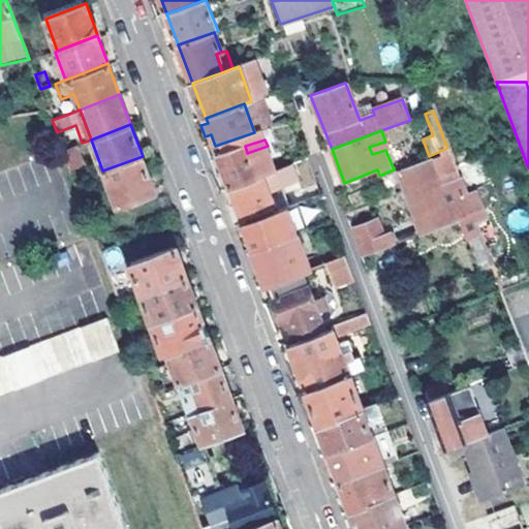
[(76,145),(63,150),(70,168),(83,164),(76,145)]
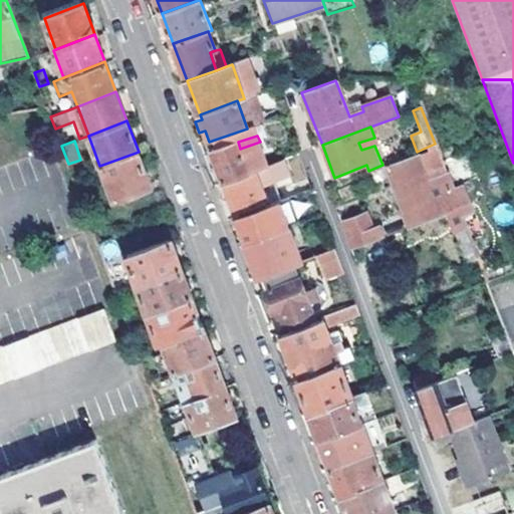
[(225,183),(269,167),(260,142),(240,149),(238,142),(213,151),(225,183)]
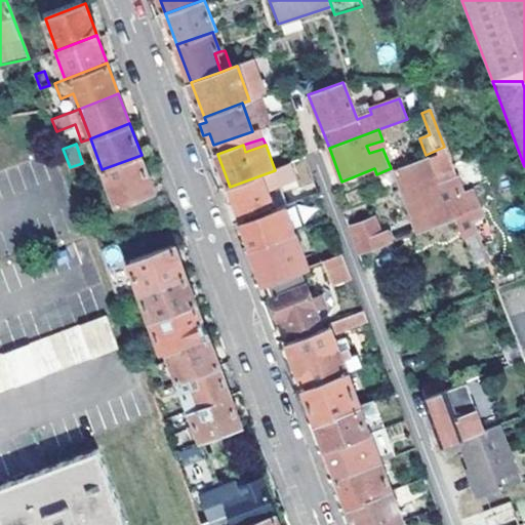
[(417,231),(449,219),(437,186),(456,178),(451,165),(446,153),(394,171),(417,231)]
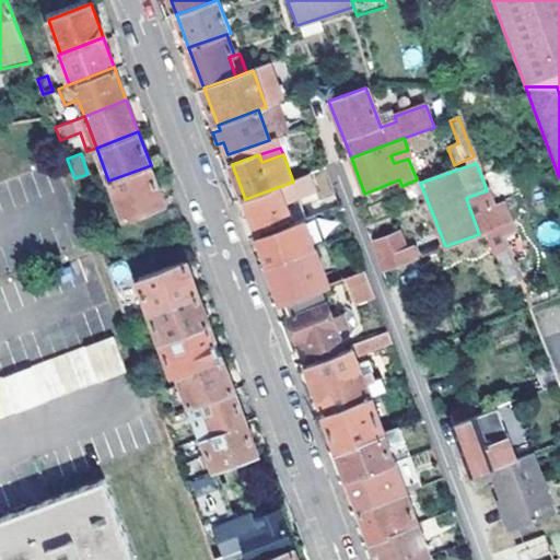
[(165,202),(151,165),(112,179),(125,218),(165,202)]
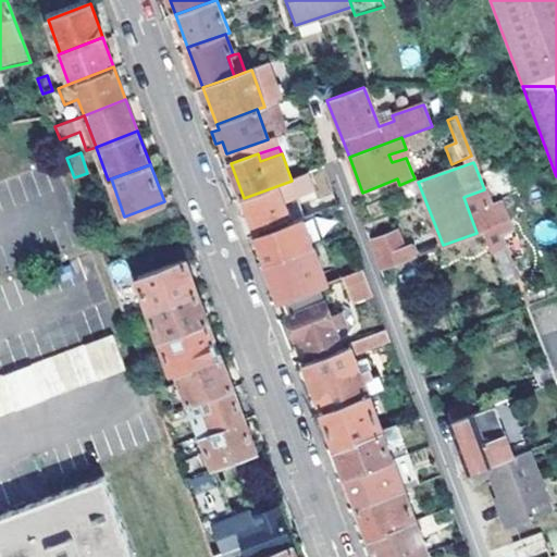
[(325,169),(292,181),(244,198),(257,236),(294,223),(286,201),(317,190),(325,211),(339,206),(325,169)]
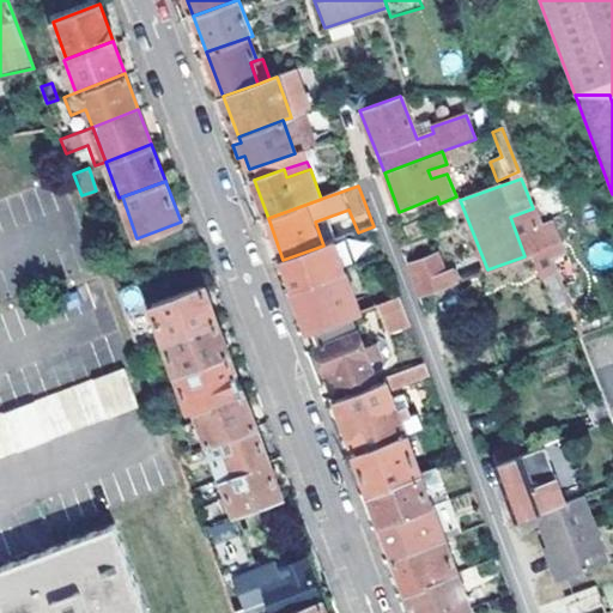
[(534,253),(547,248),(540,229),(528,235),(534,253)]
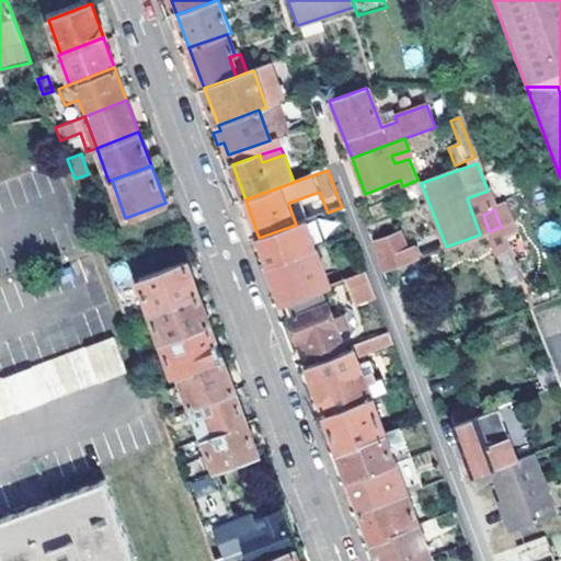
[(270,266),(317,249),(307,220),(296,225),(259,238),(270,266)]
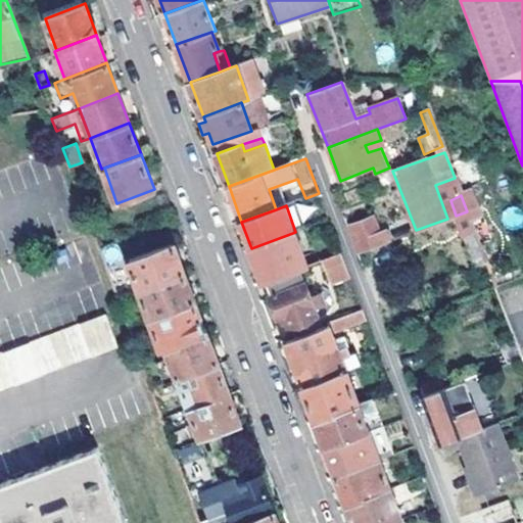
[(456,216),(477,270),(487,266),(467,211),(456,216)]
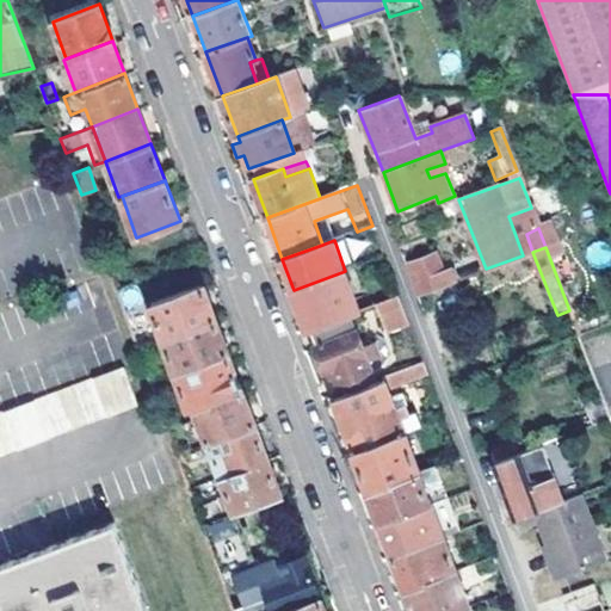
[(417,295),(454,281),(450,270),(442,273),(434,255),(406,266),(417,295)]
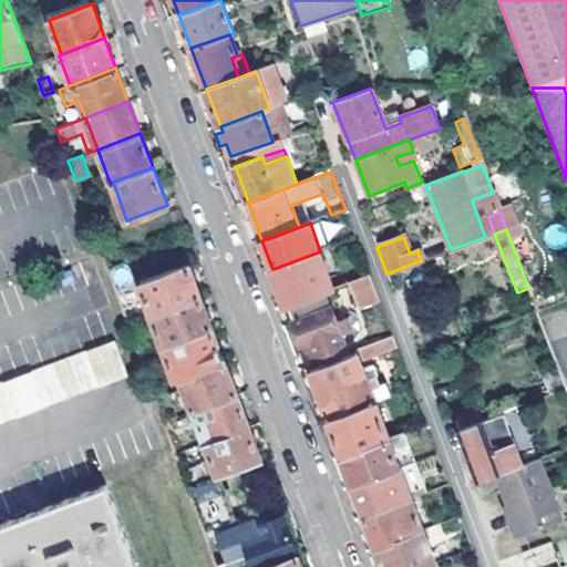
[(330,247),(320,251),(332,288),(343,284),(330,247)]
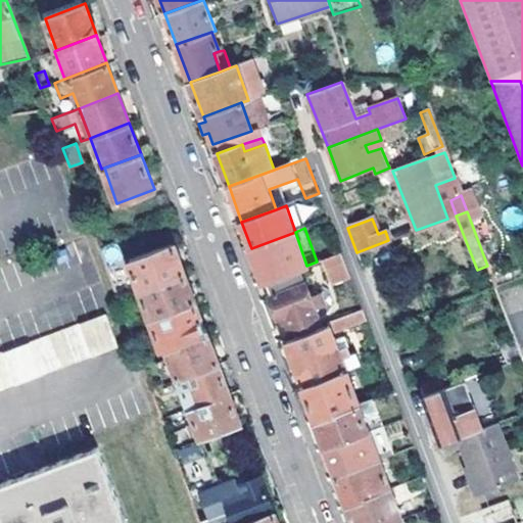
[(251,248),(264,282),(297,269),(306,266),(295,232),(251,248)]
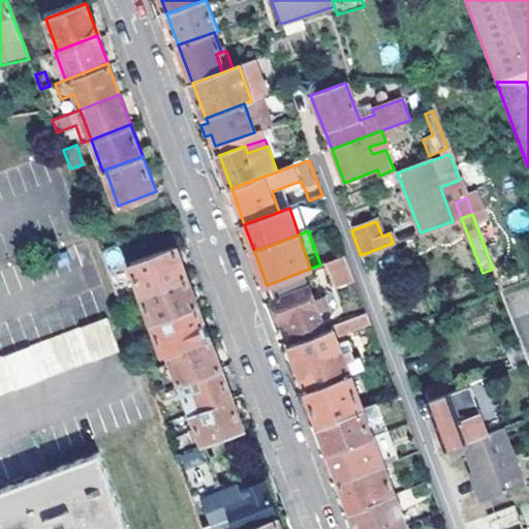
[(136,280),(142,294),(187,277),(175,245),(129,262),(136,280)]
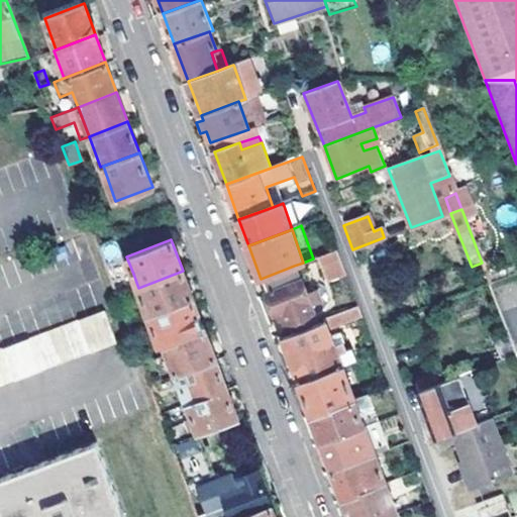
[(336,249),(318,256),(327,280),(345,272),(338,254),(336,249)]
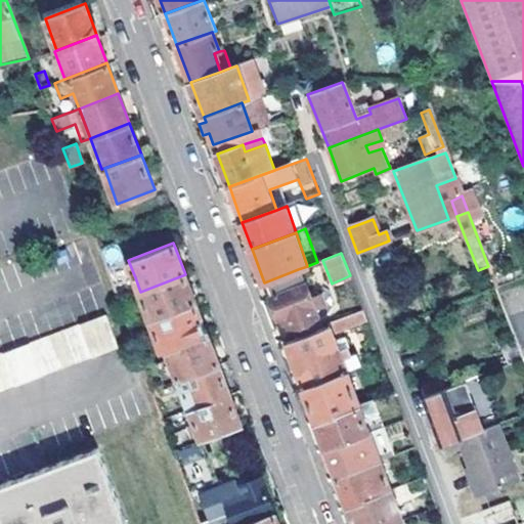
[(298,269),(264,282),(277,318),(285,315),(291,332),(318,321),(314,311),(322,308),(316,295),(309,297),(298,269)]
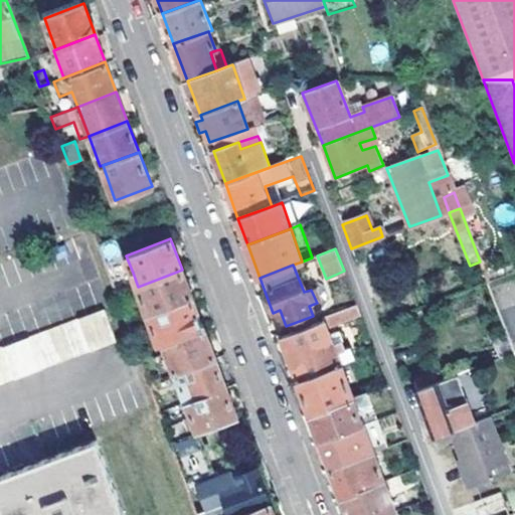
[(148,316),(192,299),(182,270),(138,287),(148,316)]
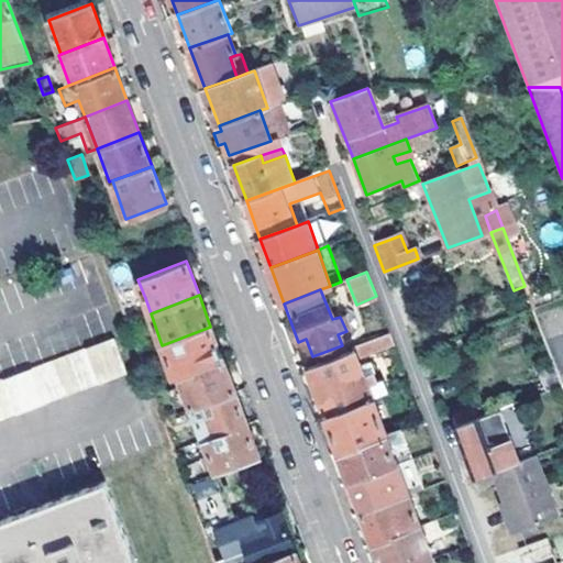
[(122,307),(128,321),(151,313),(145,298),(122,307)]
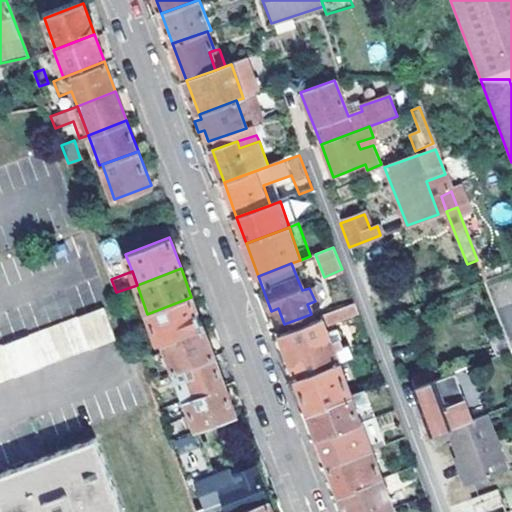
[(158,344),(164,342),(203,327),(191,297),(147,314),(158,344)]
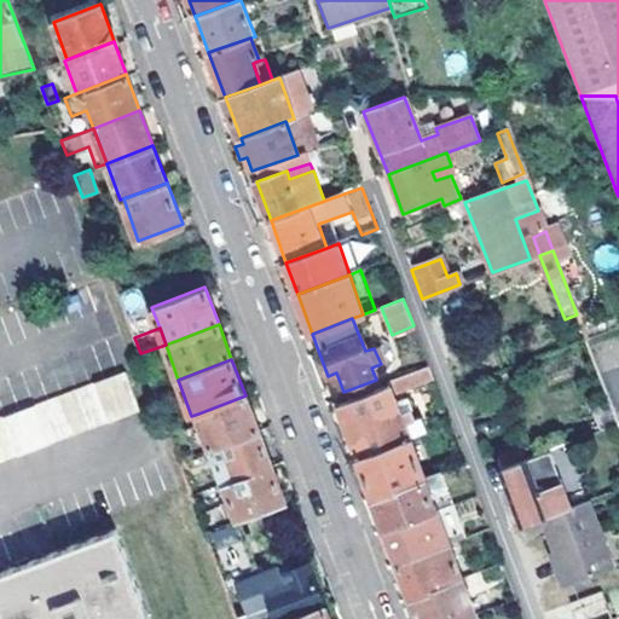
[(399,376),(404,389),(433,379),(429,369),(428,366),(399,376)]
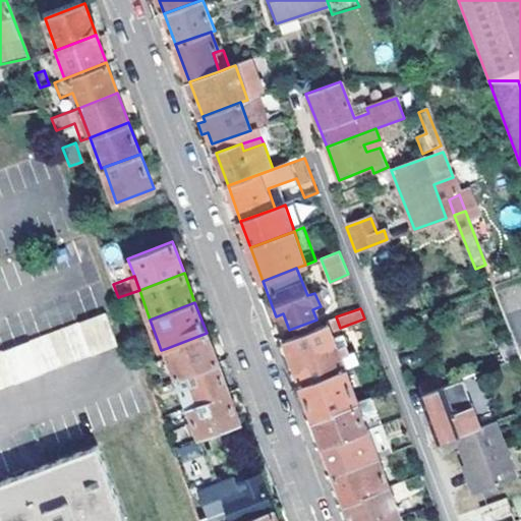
[(0,385),(118,345),(107,312),(0,349),(0,385)]
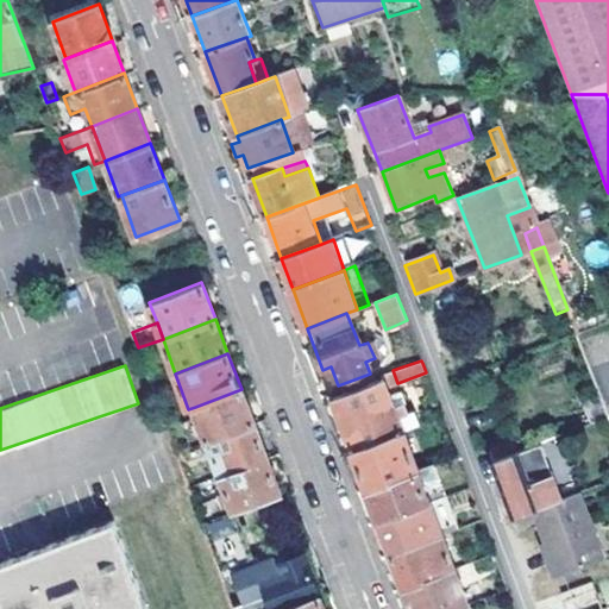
[(381,375),(382,378),(385,388),(397,383),(393,370),(381,375)]
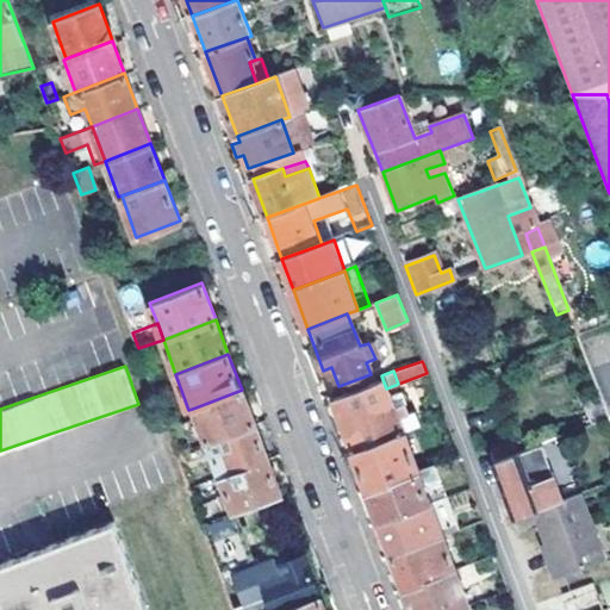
[(352,453),(403,433),(397,418),(406,415),(403,405),(399,406),(396,397),(391,399),(386,388),(383,379),(331,399),(352,453)]
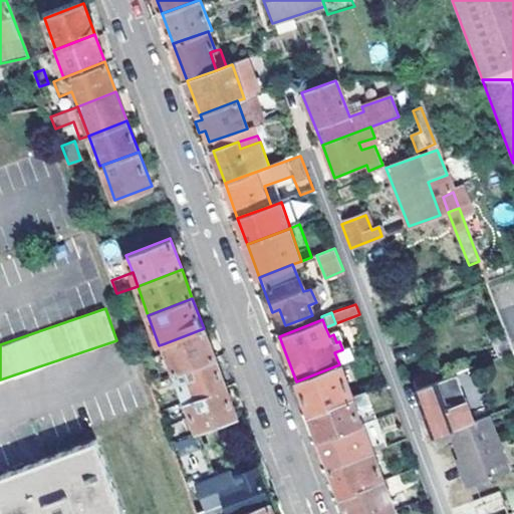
[(176,372),(215,357),(204,328),(165,343),(176,372)]
